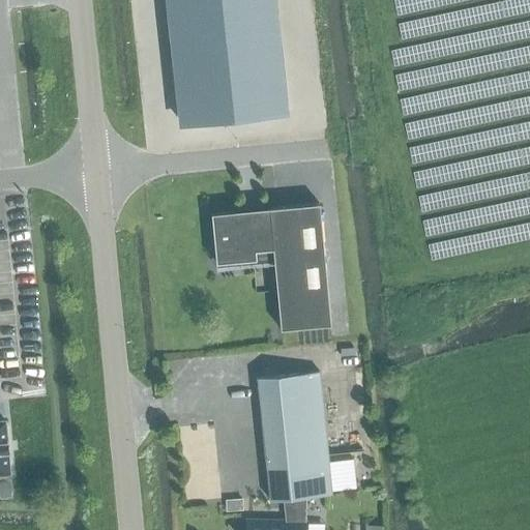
[(271,0),(168,0),(181,124),(284,113),(271,0)]
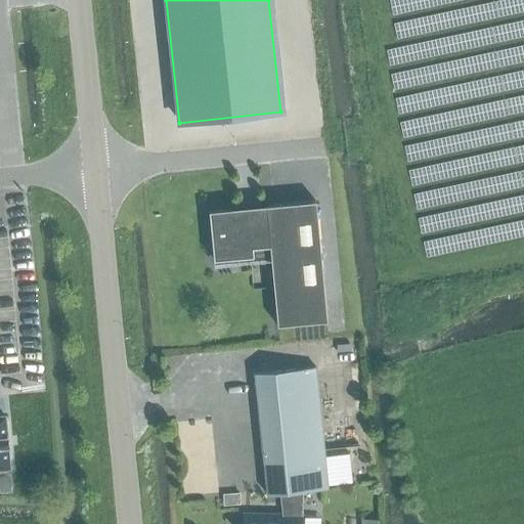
[(314,202),(265,206),(266,216),(258,217),(258,220),(241,221),(241,218),(232,219),(231,210),(208,212),(213,261),(253,257),(252,249),(269,247),(277,326),(326,321),(314,202)]
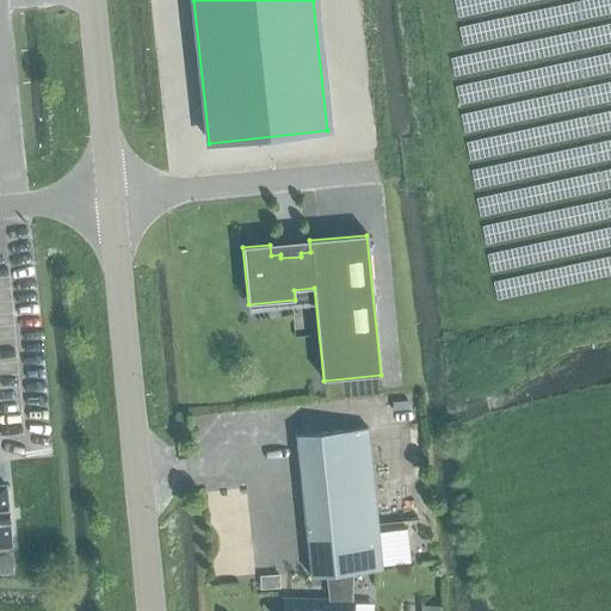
[(351,610),(352,610),(352,609),(352,574),(382,571),(366,429),(296,436),(310,578),(329,576),(328,609),(284,608),(284,609),(287,609),(287,610),(351,610)]
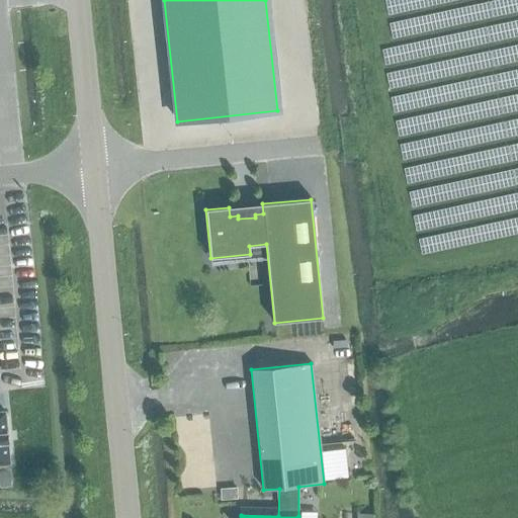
[(0,462),(9,462),(4,412),(0,412),(0,462)]
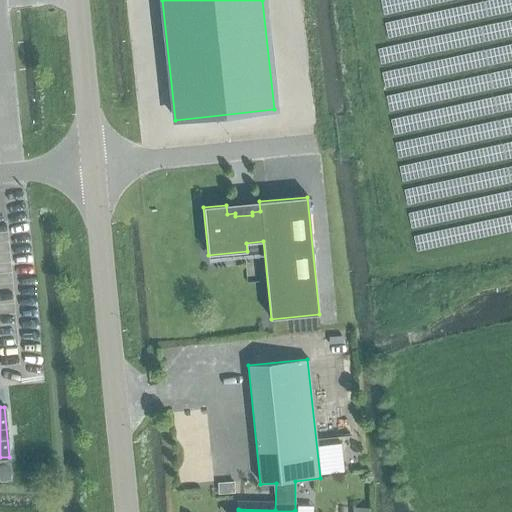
[(218,495),(234,494),(233,482),(217,484),(218,495)]
